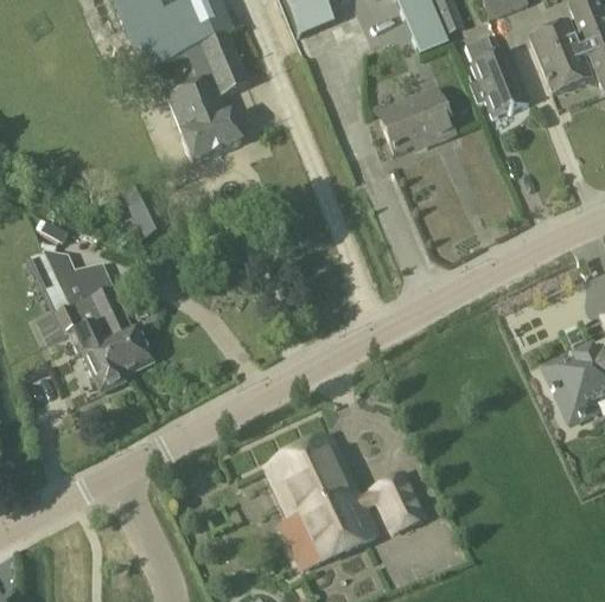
[(145,74),(167,64),(180,95),(169,100),(183,135),(195,164),(242,143),(224,98),(250,88),(230,38),(236,36),(221,0),(115,0),(142,68),(145,74)]
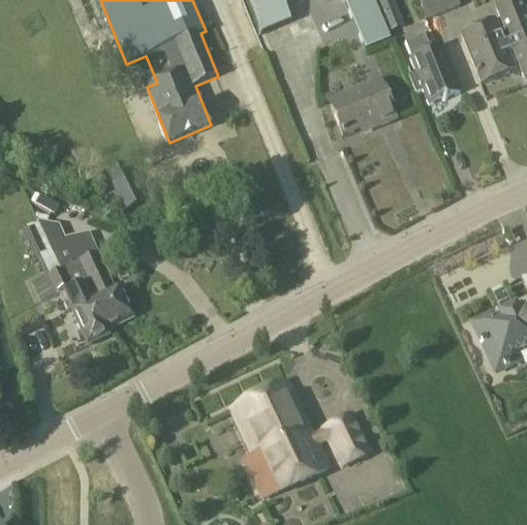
[(244,0),(258,32),(290,19),(282,0),(244,0)]
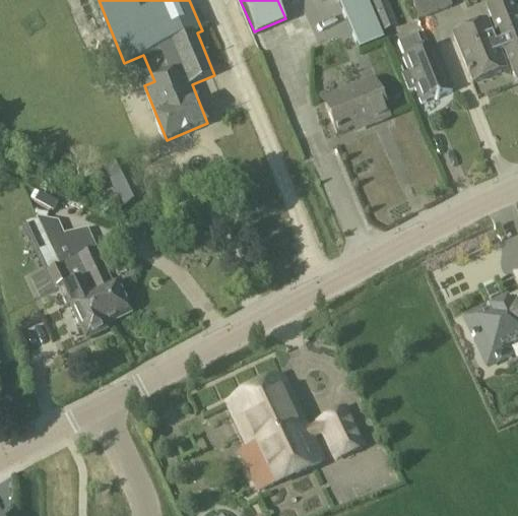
[(339,0),(359,45),(383,35),(368,0),(339,0)]
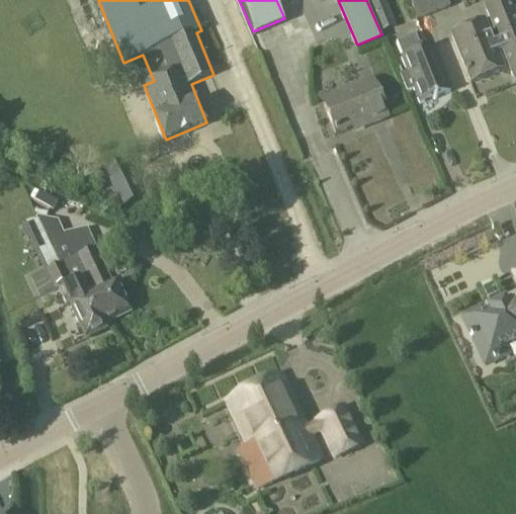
[(410,0),(417,17),(430,12),(425,0),(410,0)]
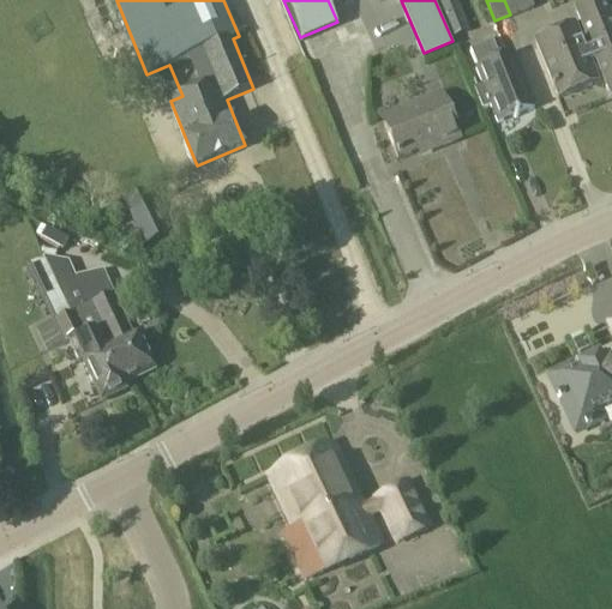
[(504,0),(510,14),(534,5),(533,0),(504,0)]
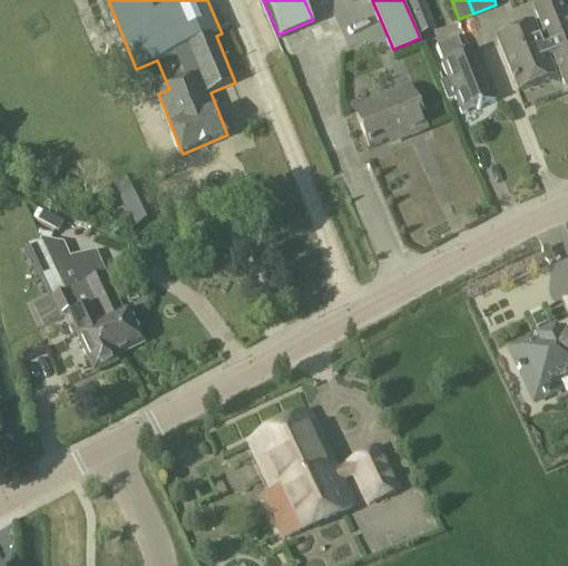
[(561,72),(567,87),(567,16),(561,0),(552,0),(536,7),(541,20),(499,38),(520,90),(561,72)]
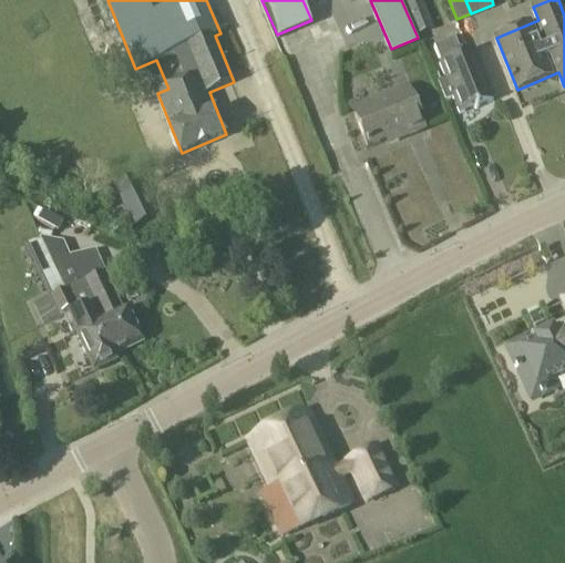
[(429,13),(414,20),(419,31),(433,26),(429,13)]
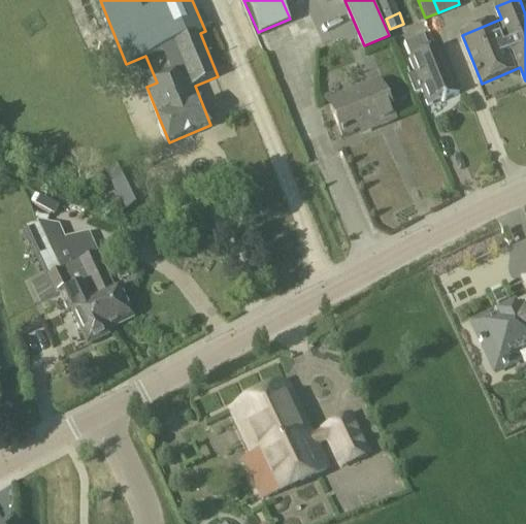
[(411,57),(429,103),(460,91),(441,44),(411,57)]
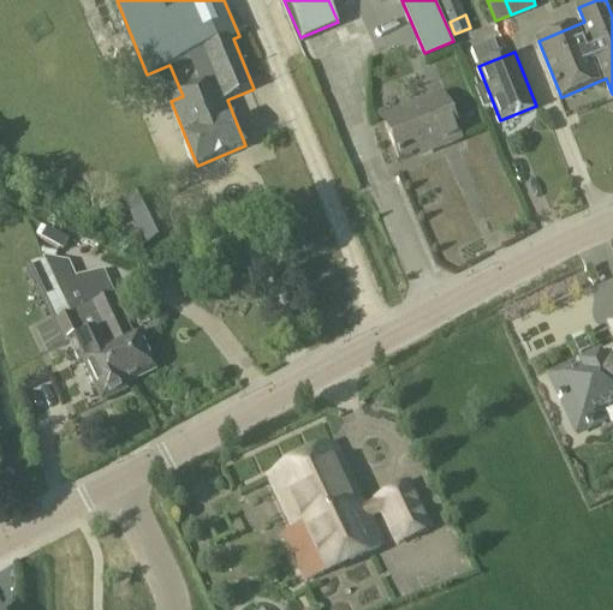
[(418,148),(421,153),(460,137),(442,91),(384,115),(400,156),(418,148)]
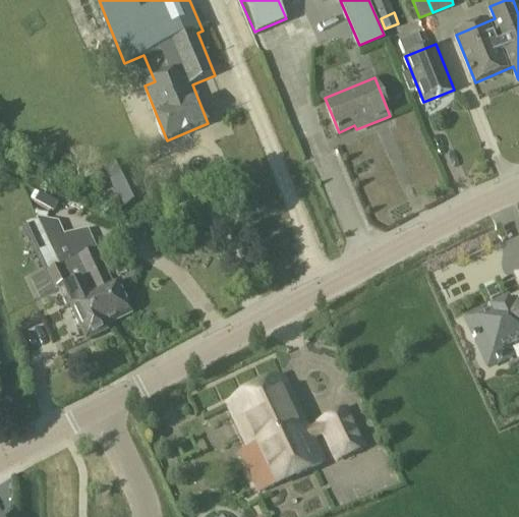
[(396,81),(388,90),(396,97),(404,90),(396,81)]
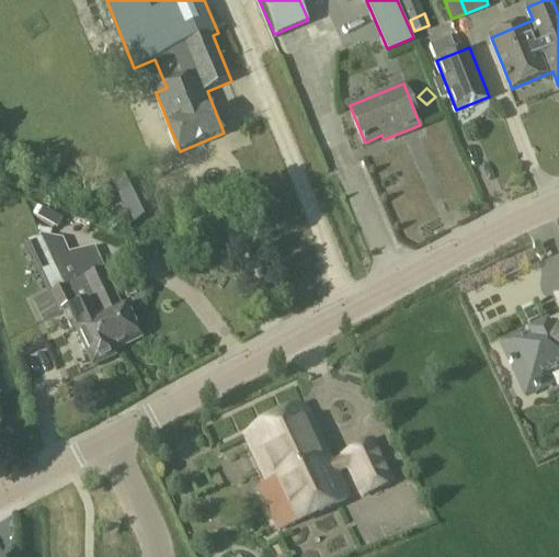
[(135,173),(114,183),(133,223),(153,213),(135,173)]
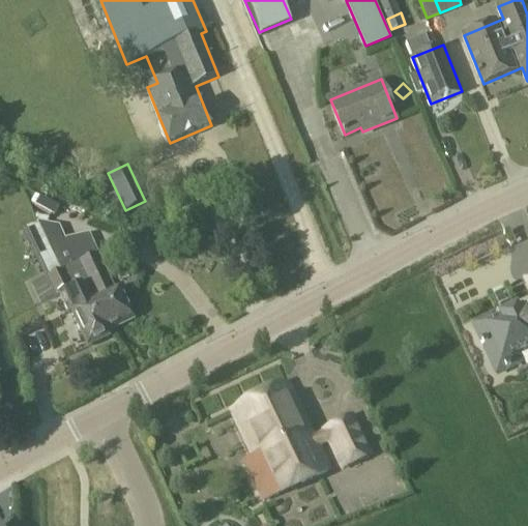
[(71,264),(54,221),(38,218),(61,267),(45,275),(39,264),(27,270),(41,302),(66,291),(74,308),(72,308),(89,345),(111,334),(108,329),(115,325),(93,280),(81,284),(71,264)]
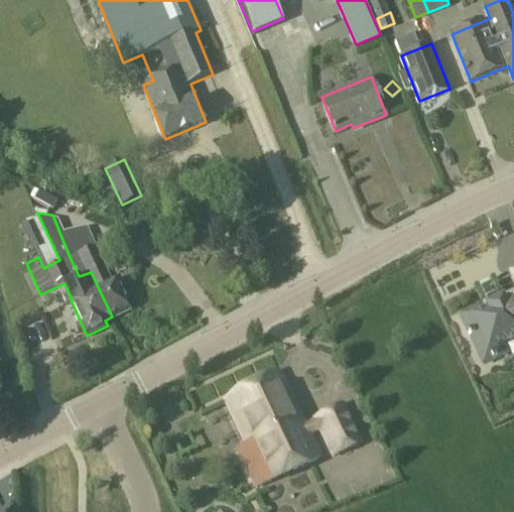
[(59,217),(52,215),(70,257),(79,276),(91,272),(112,316),(131,308),(117,278),(114,279),(88,224),(68,229),(66,230),(59,217)]
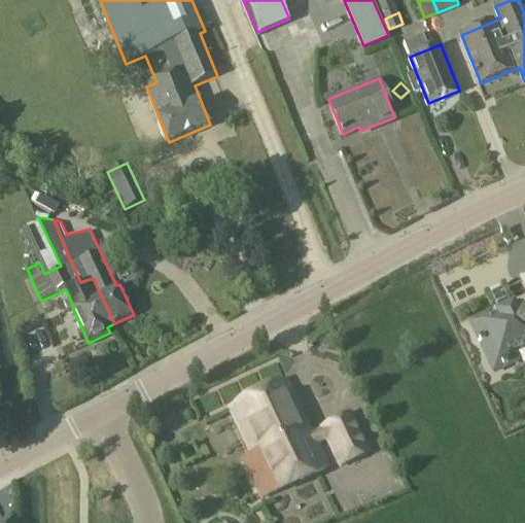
[(471,320),(494,370),(517,359),(513,350),(524,344),(524,304),(520,307),(519,305),(515,307),(514,305),(498,312),(499,314),(494,316),(492,311),(471,320)]
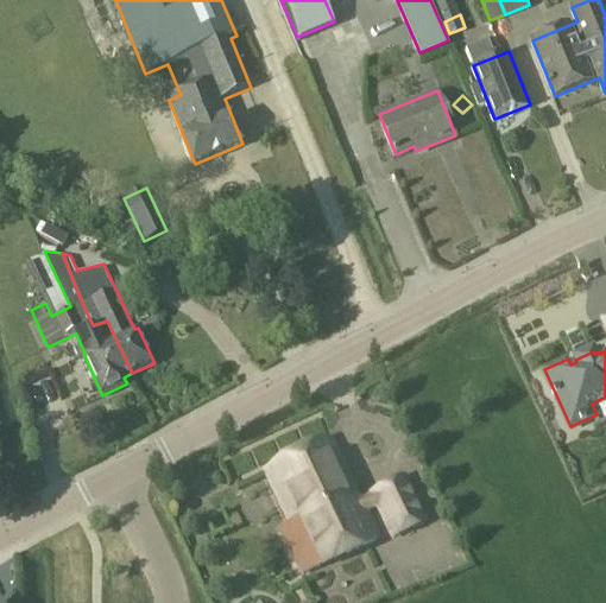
[(291,520),(282,525),(304,571),(377,537),(377,535),(367,540),(355,513),(379,502),(395,535),(424,520),(404,477),(374,492),(374,493),(359,501),(347,496),(340,483),(349,478),(330,440),(269,470),(291,520)]
